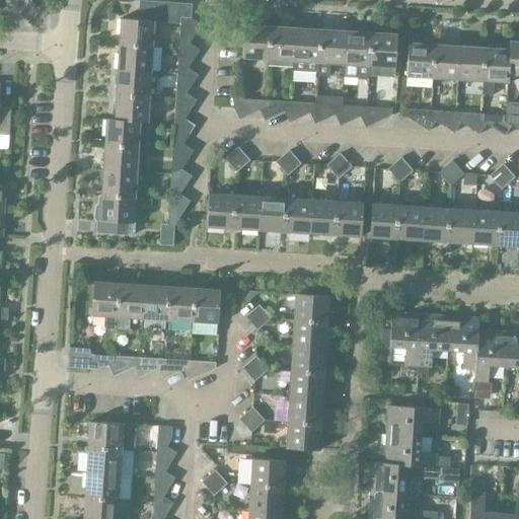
[(121,18),(120,45),(153,47),(154,20),(181,22),(181,16),(191,17),(192,18),(193,4),(140,1),(140,19),(121,18)]
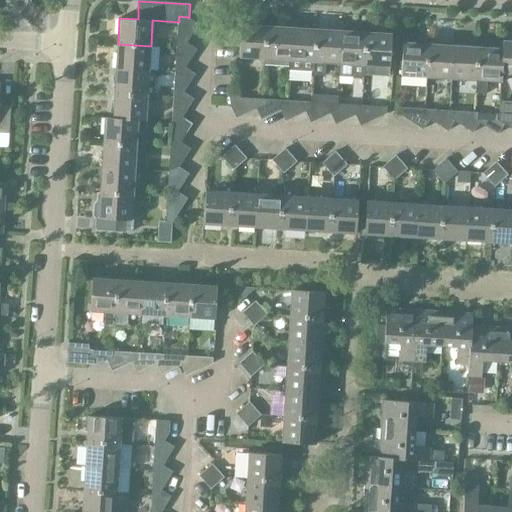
[(179,16),(179,22),(177,47),(183,48),(187,42),(199,24),(189,18),(188,17),(179,16)]
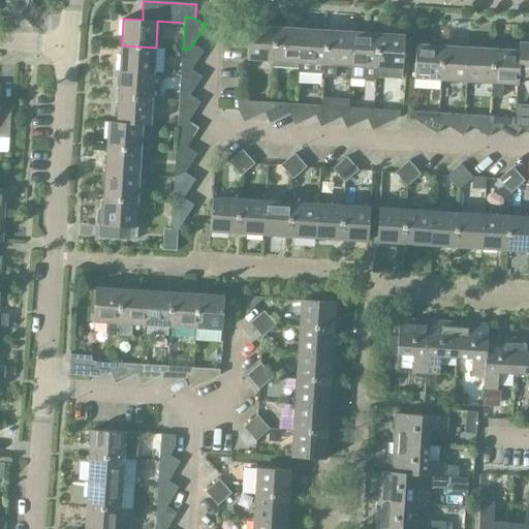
[(248,58),(274,60),(276,27),(250,25),(248,58)]
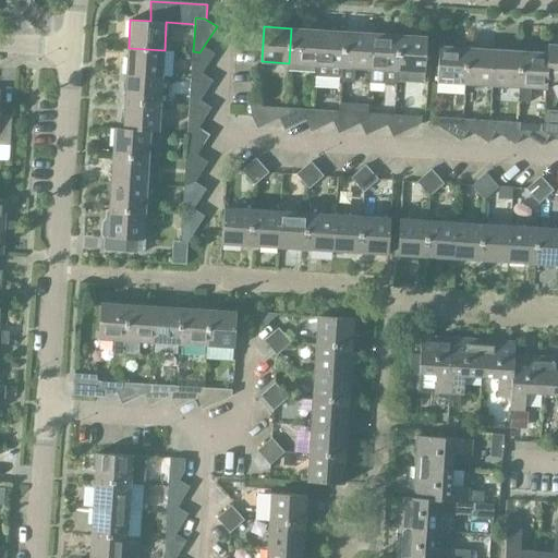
[(289,72),(316,74),(318,29),(291,28),(289,63),(289,72)]
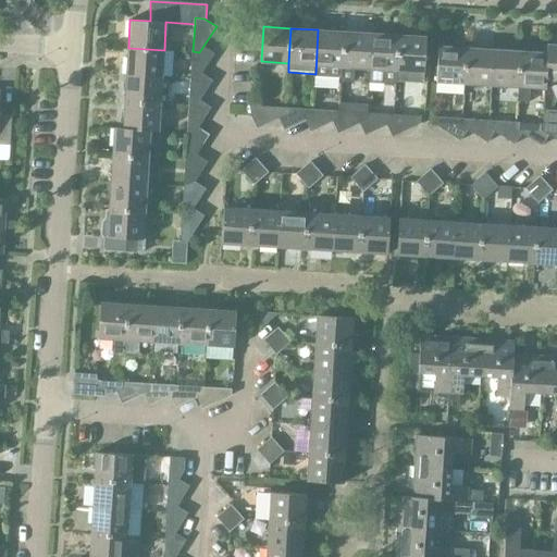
[(316,78),(342,79),(345,32),(318,29),(316,74),(316,78)]
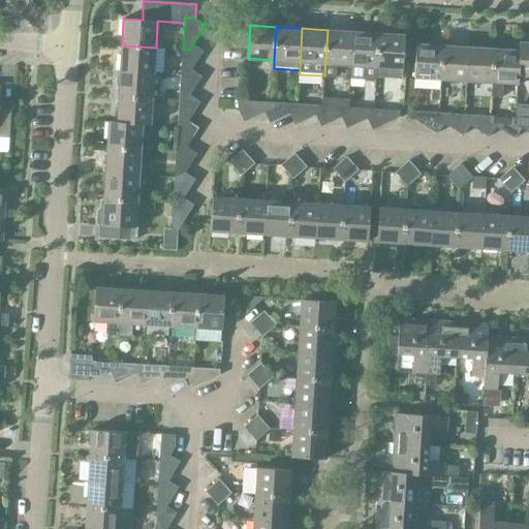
[(337,64),(351,65),(353,32),(328,30),(324,75),(324,80),(336,81),(337,64)]
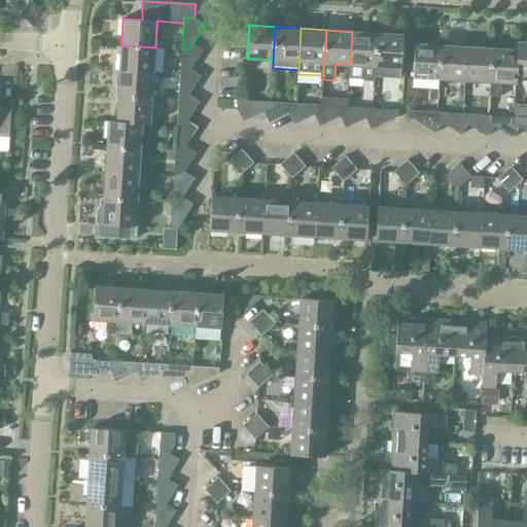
[(352,32),(350,65),(363,66),(362,80),(375,80),(376,66),(378,33),(352,32)]
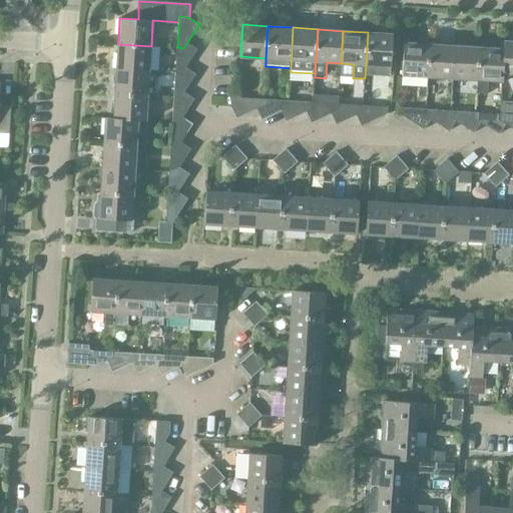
[(393,34),(368,32),(366,64),(391,66),(393,34)]
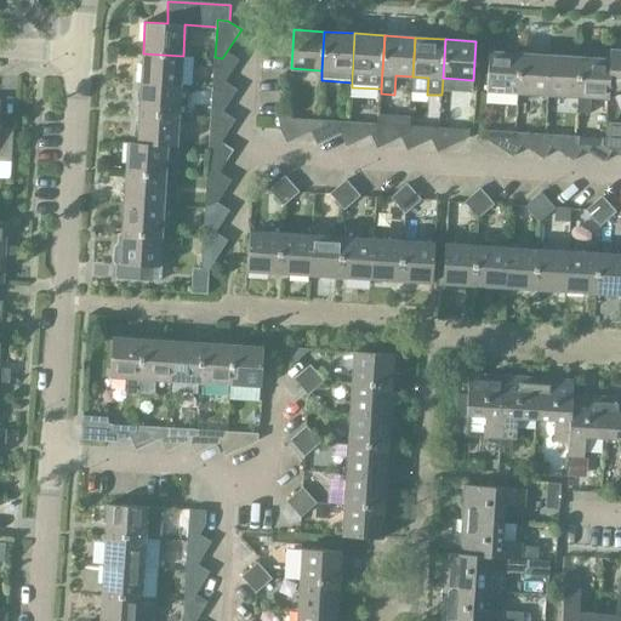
[(620,50),(611,50),(611,52),(610,60),(611,60),(609,89),(620,89),(620,50)]
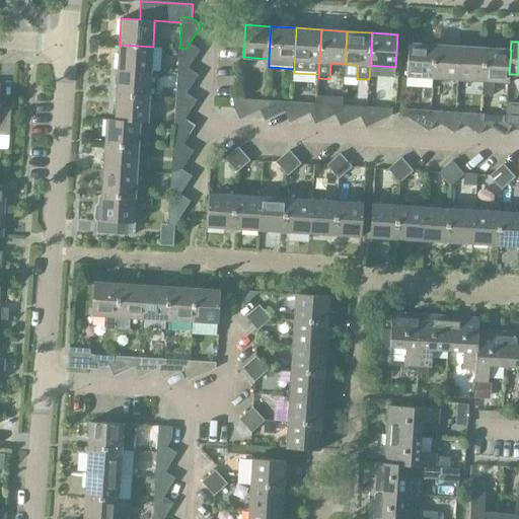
[(179,48),(178,73),(184,73),(189,68),(200,49),(190,43),(186,49),(179,48)]
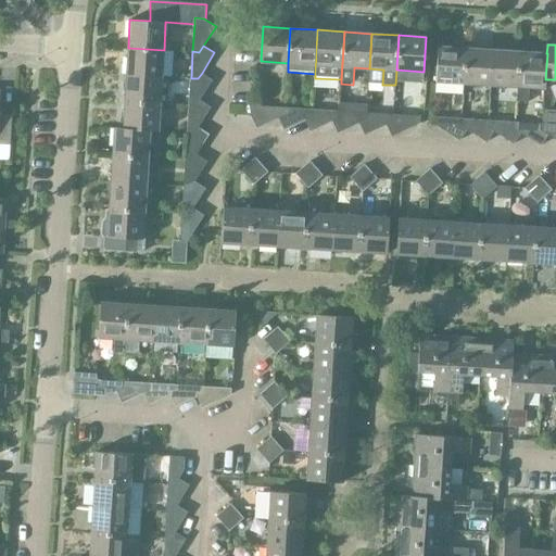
[(437,81),(436,92),(464,93),(464,84),(466,48),(439,47),(437,81)]
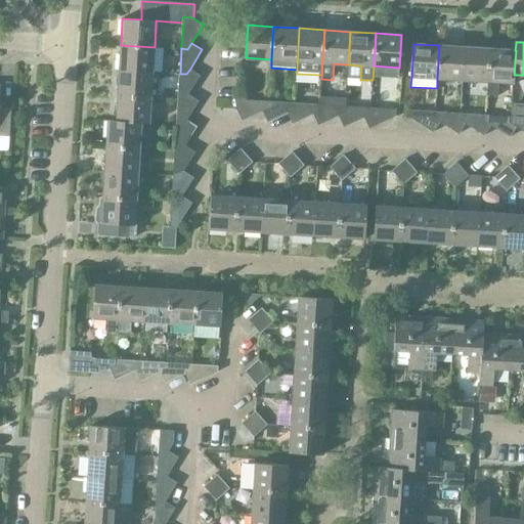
[(488,82),(487,96),(498,96),(499,82),(514,83),(514,75),(516,50),(515,50),(516,44),(503,44),(499,47),(499,49),(490,48),(488,82)]
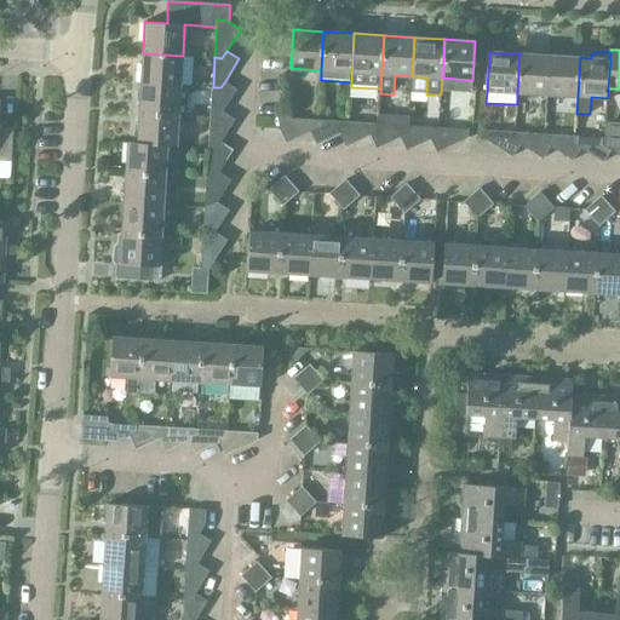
[(143,53),(141,82),(181,85),(183,56),(143,53)]
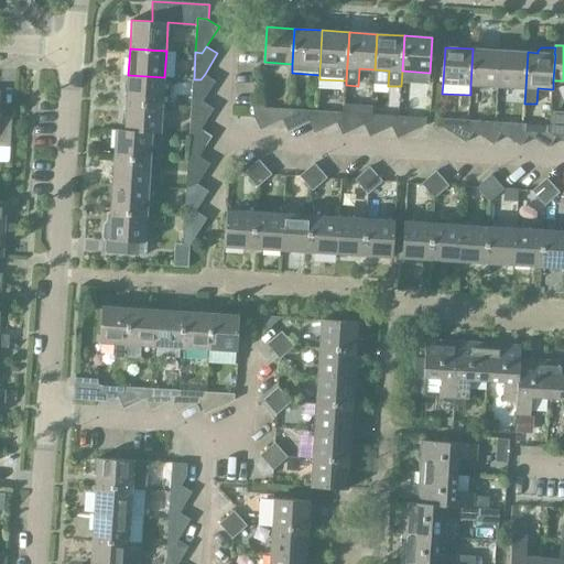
[(470,85),(498,86),(500,51),(473,49),(470,85)]
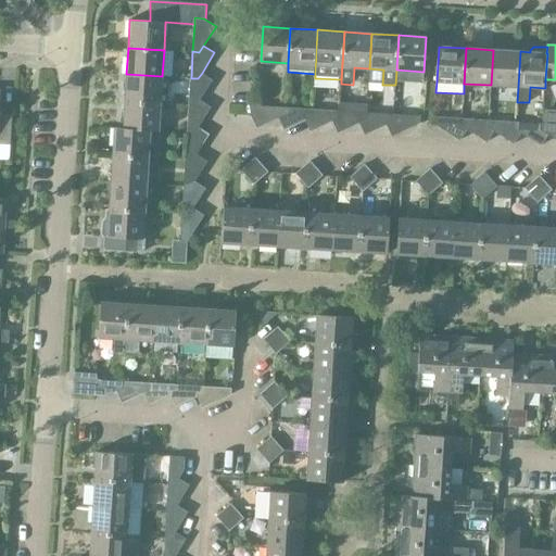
[(491,85),(518,87),(520,51),(493,50),(491,85)]
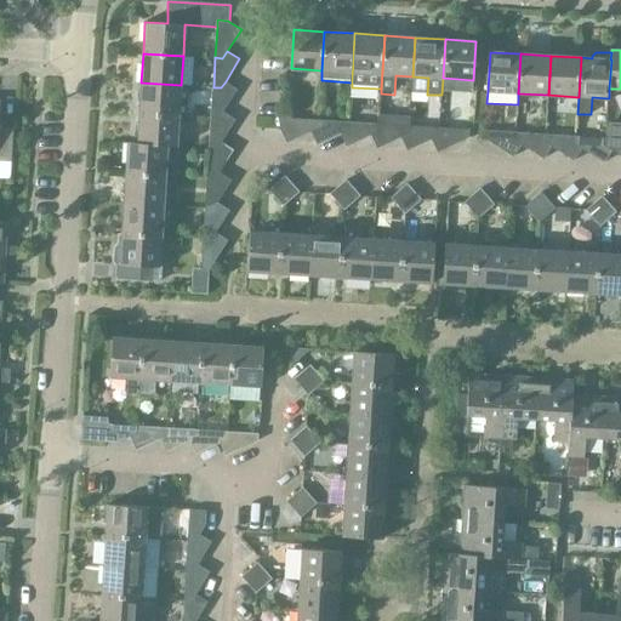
[(214,87),(211,118),(220,118),(223,112),(238,89),(226,81),(221,87),(214,87)]
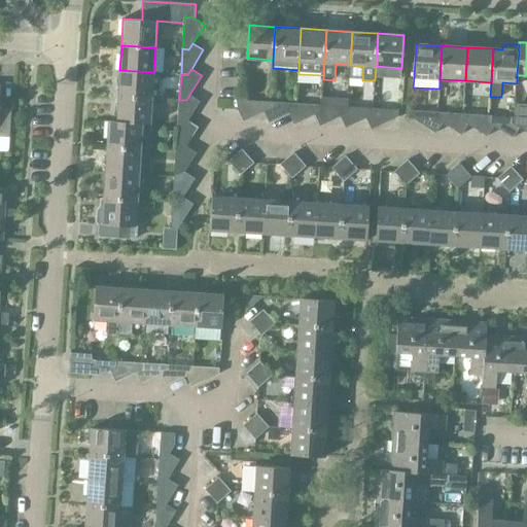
[(118,96),(151,98),(157,98),(160,73),(153,72),(119,70),(118,96)]
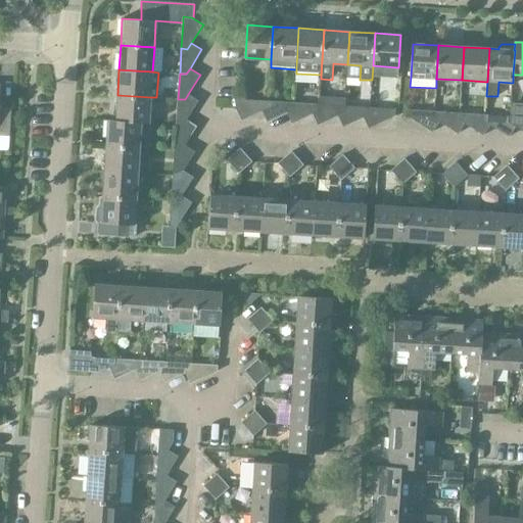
[(178,99),(176,125),(183,125),(186,119),(198,100),(188,94),(185,99),(178,99)]
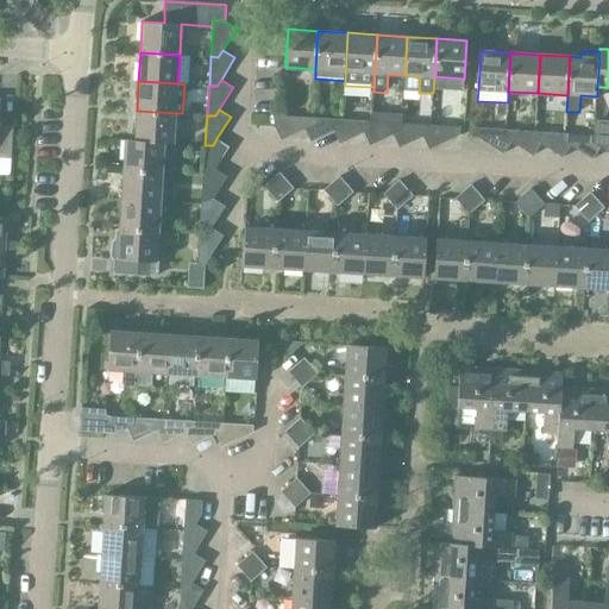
[(137,111),(135,140),(164,142),(164,143),(174,143),(175,113),(137,111)]
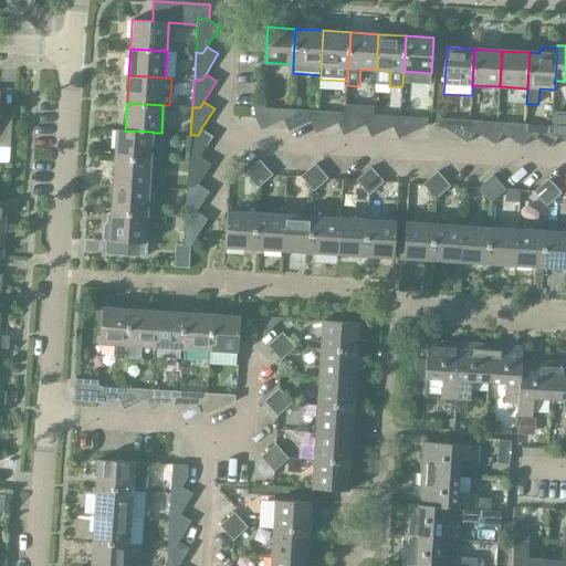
[(261,129),(283,118),(291,115),(291,109),(257,107),(257,119),(261,129)]
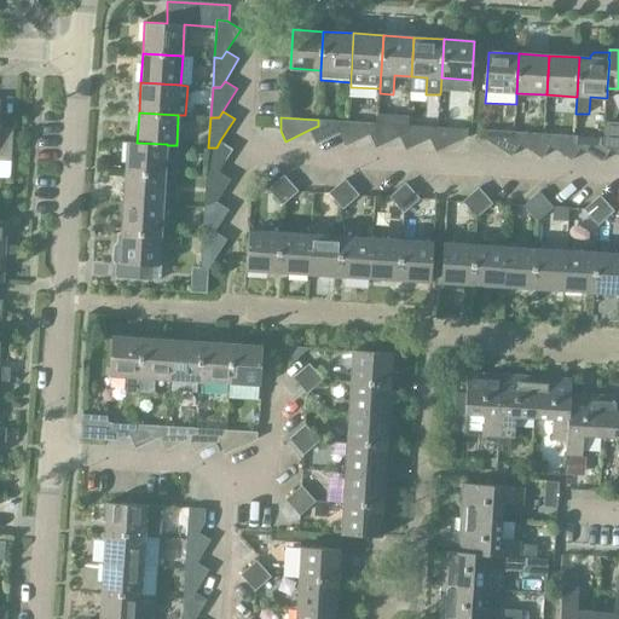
[(316,144),(340,132),(347,128),(348,121),(318,120),(318,126),(310,129),(316,144)]
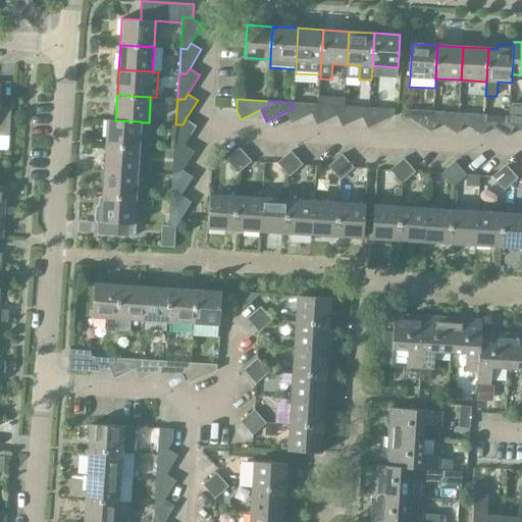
[(292,122),(312,113),(318,110),(319,104),(294,102),(293,108),(286,111),(292,122)]
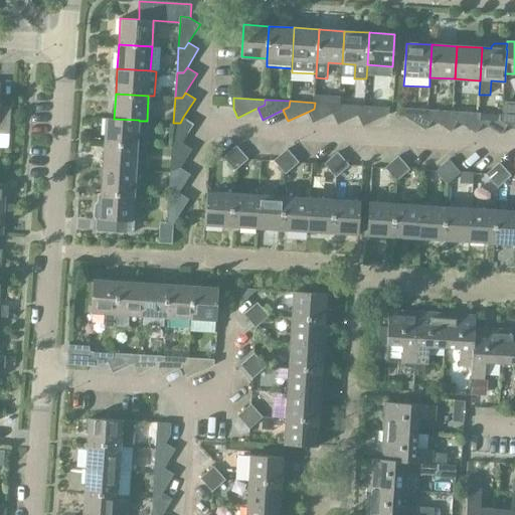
[(313,123),(333,113),(339,110),(339,104),(315,103),(314,109),(308,112),(313,123)]
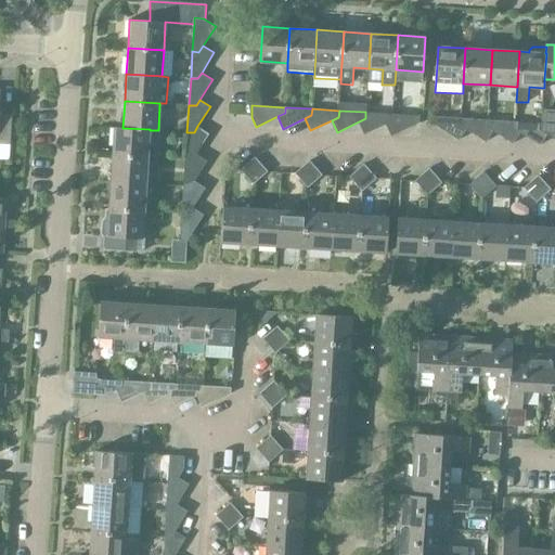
[(364,134),(385,124),(392,120),(392,114),(365,112),(365,118),(359,121),(364,134)]
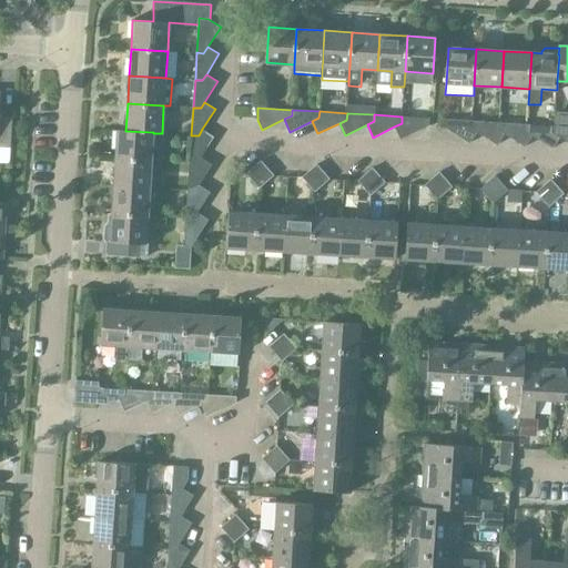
[(0,146),(10,148),(12,118),(0,117),(0,146)]
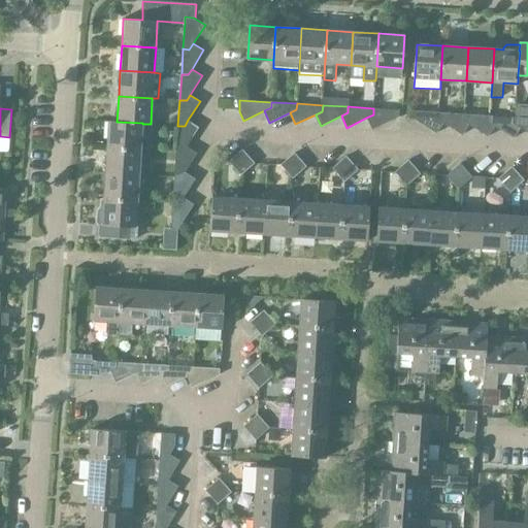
[(373,114),(366,118),(372,129),(399,116),(400,109),(373,108),(373,114)]
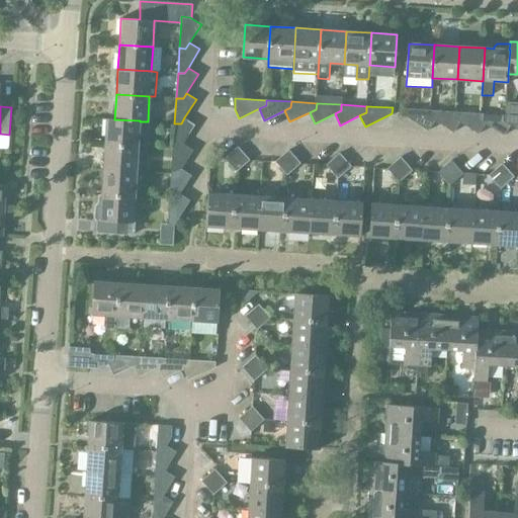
[(429,131),(435,120),(430,117),(430,110),(404,108),(404,115),(429,131)]
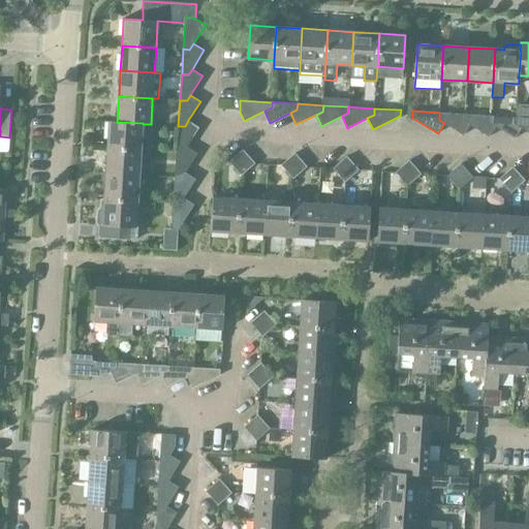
[(464,135),(470,125),(464,121),(465,115),(439,113),(439,120),(444,123),(464,135)]
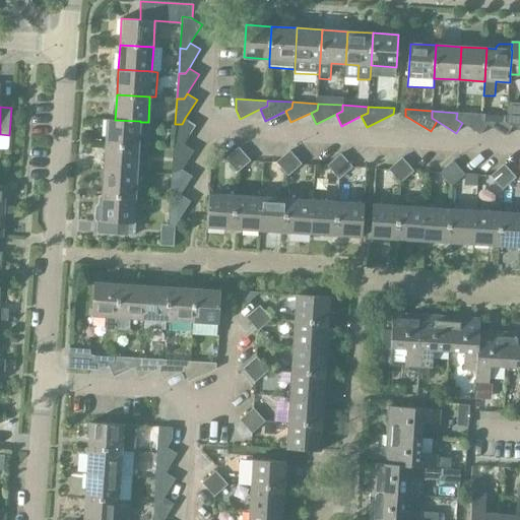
[(480,134),(488,124),(481,120),(482,114),(457,113),(456,119),(462,123),(480,134)]
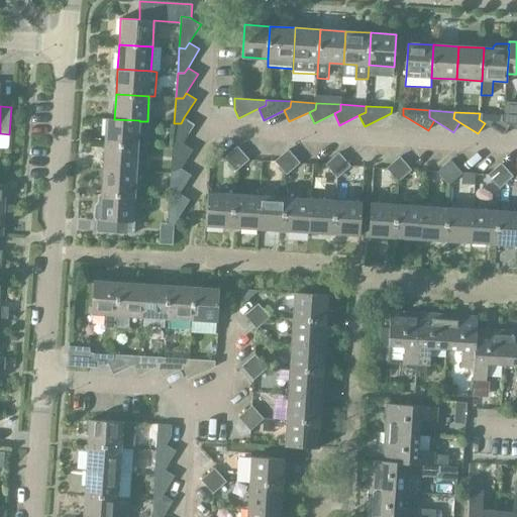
[(504,135),(510,125),(504,121),(504,115),(480,113),(479,119),(485,123),(504,135)]
